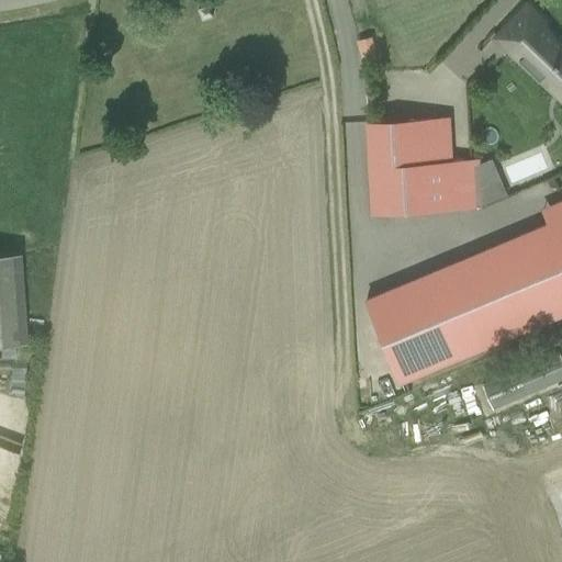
[(526,7),(497,37),(514,53),(515,51),(558,92),(561,87),(561,47),(539,25),(542,22),(526,7)]
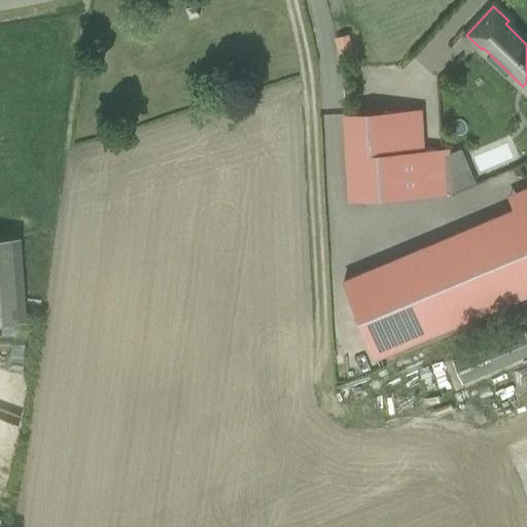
[(421,110),(344,114),(348,198),(451,192),(448,149),(423,151),(421,110)]
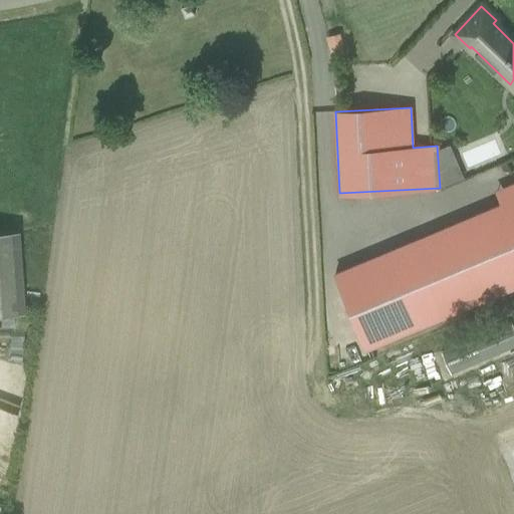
[(513,185),(513,198),(335,274),(366,348),(513,286),(513,184),(513,185)]
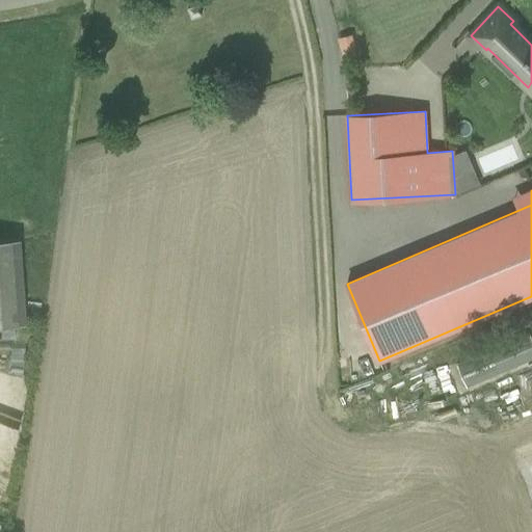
[(0,240),(0,324),(24,323),(19,239),(0,240)]
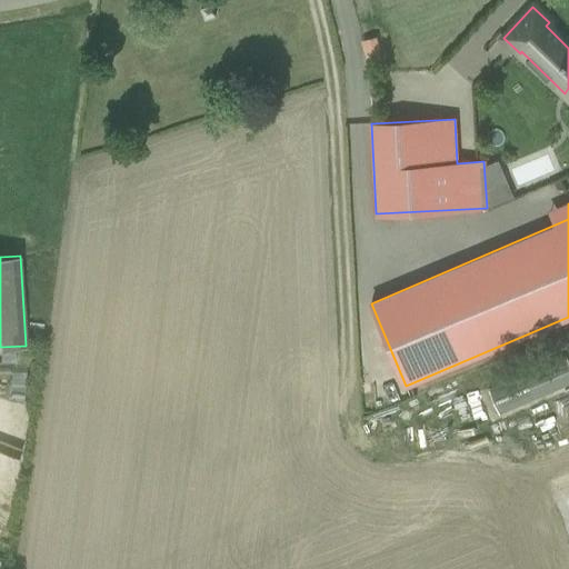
[(488,388),(499,416),(568,386),(568,363),(561,347),(505,370),(508,379),(488,388)]
